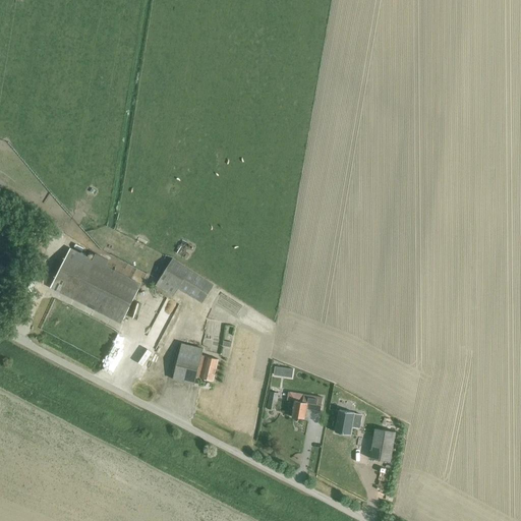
[(140,285),(105,267),(108,262),(95,255),(93,261),(70,249),(50,288),(120,324),(140,285)]
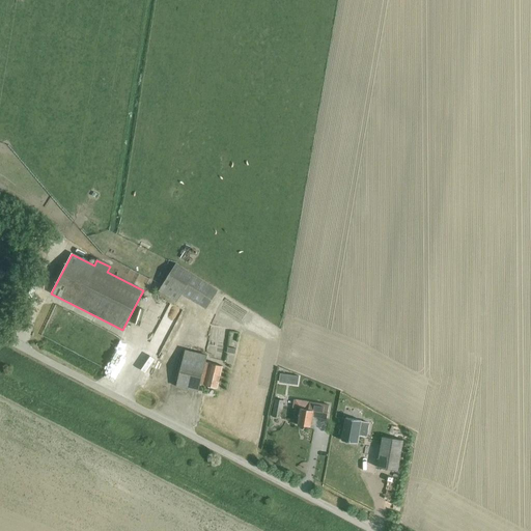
[(0,277),(1,278),(8,263),(0,259),(0,277)]
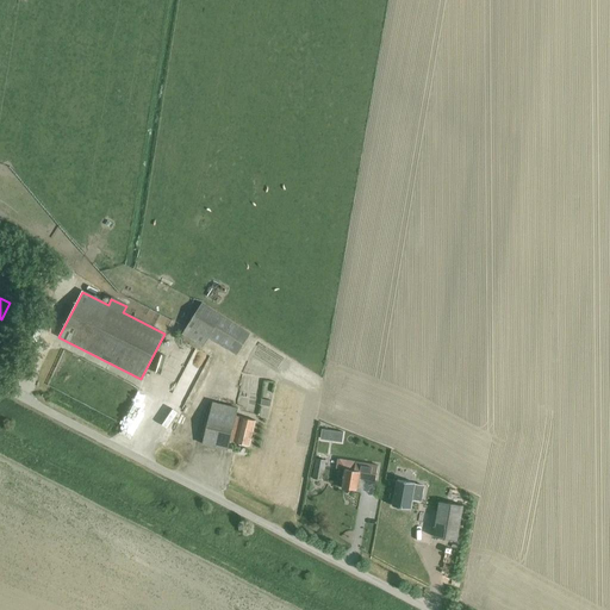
[(209,337),(229,349),(238,355),(250,335),(200,304),(182,334),(203,347),(209,337)]
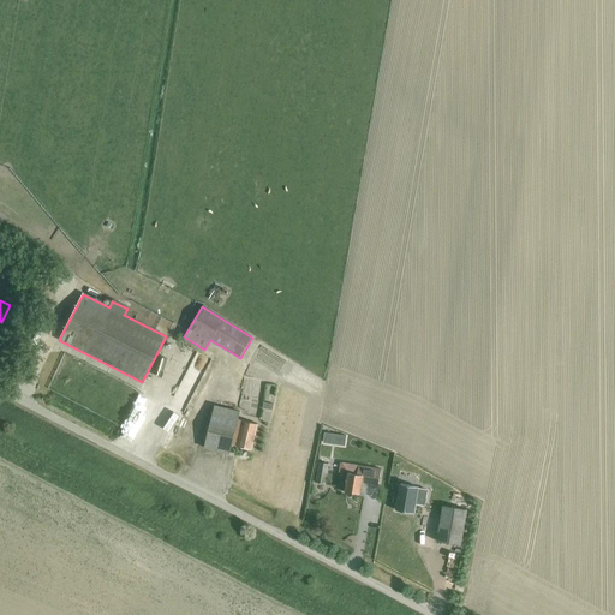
[(167,375),(175,356),(163,351),(155,370),(167,375)]
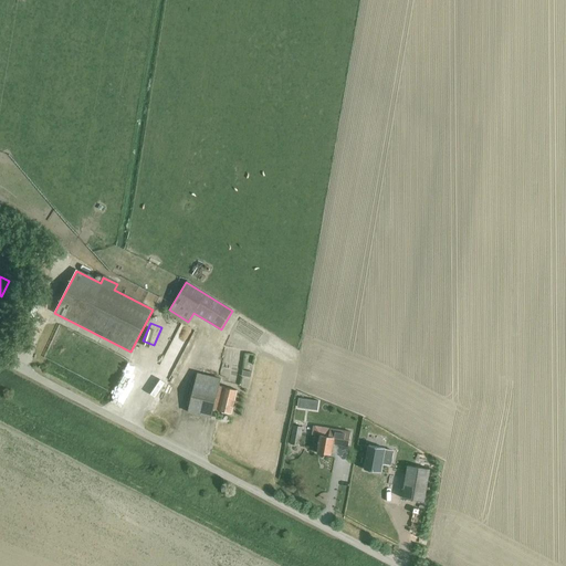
[(189,341),(194,331),(182,327),(179,337),(189,341)]
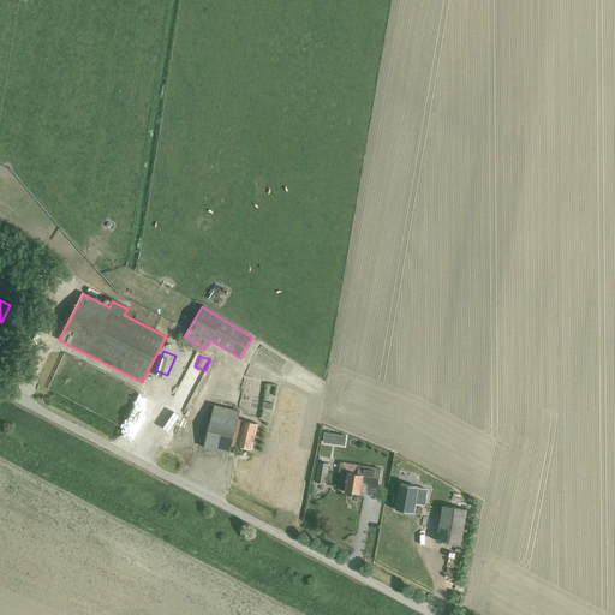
[(257,425),(243,422),(237,421),(239,412),(210,406),(199,448),(228,454),(231,446),(250,451),(257,425)]
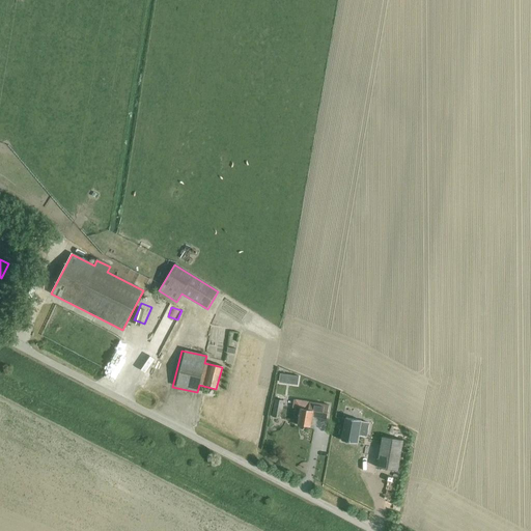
[(283,370),(281,380),(300,383),(302,372),(283,370)]
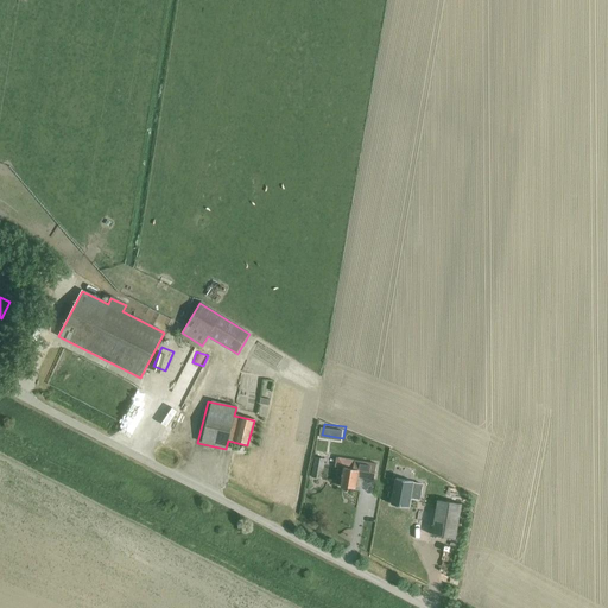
[(329,453),(331,443),(321,441),(318,451),(329,453)]
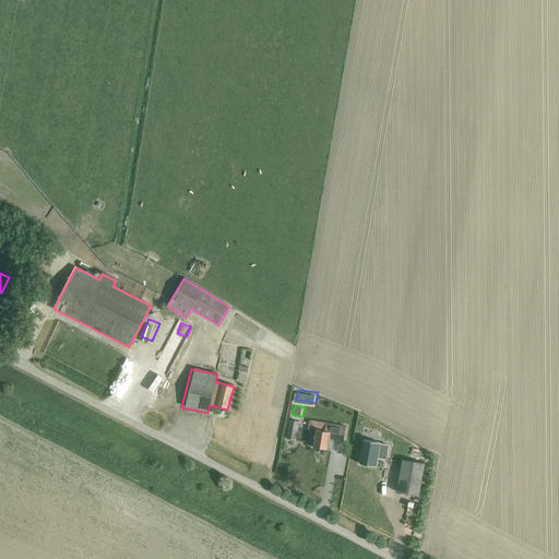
[(287,439),(295,440),(298,423),(289,420),(287,439)]
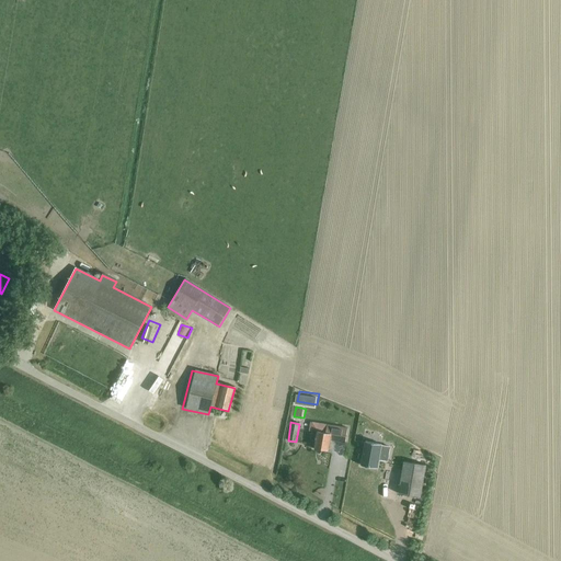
[(344,443),(347,428),(327,425),(325,433),(312,431),(309,447),(328,450),(329,439),(344,443)]
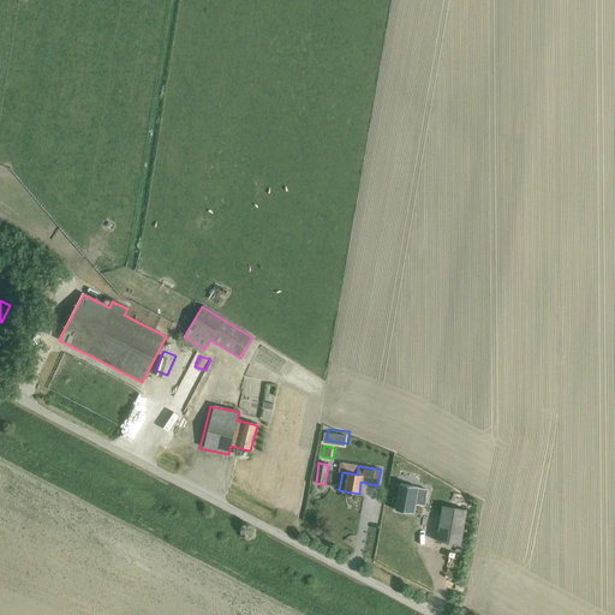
[(428,490),(418,489),(418,488),(401,484),(396,511),(413,514),(416,505),(425,506),(428,490)]
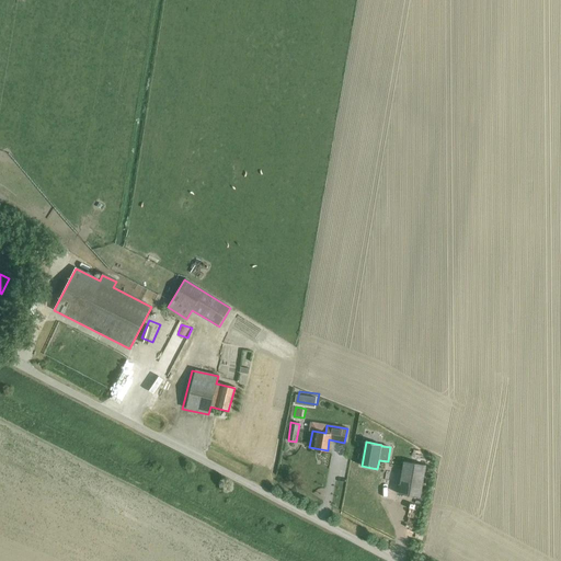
[(399,494),(420,497),(426,466),(404,461),(399,494)]
